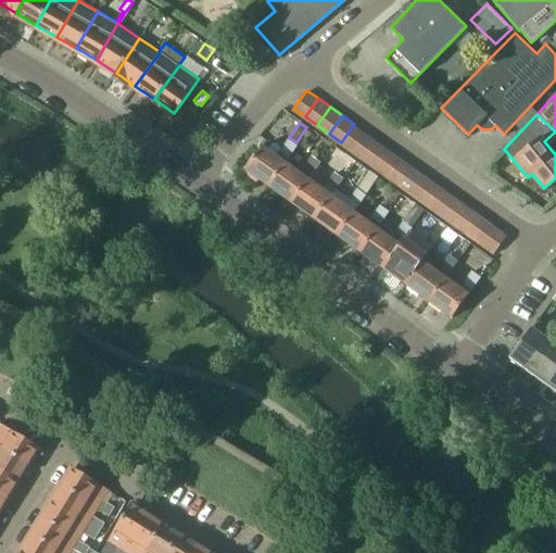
[(341,142),(353,151),(366,133),(354,124),(341,142)]
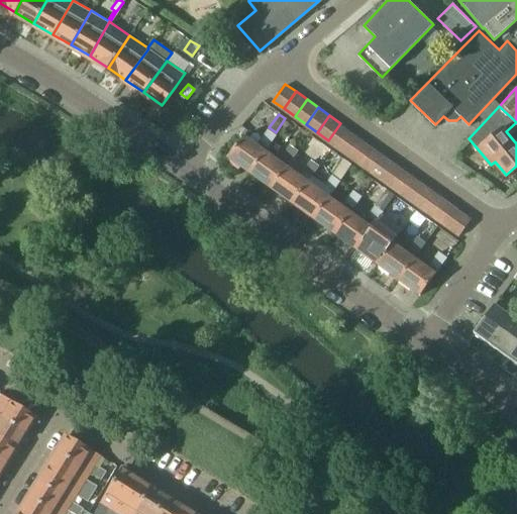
[(328,140),(339,147),(351,131),(340,123),(328,140)]
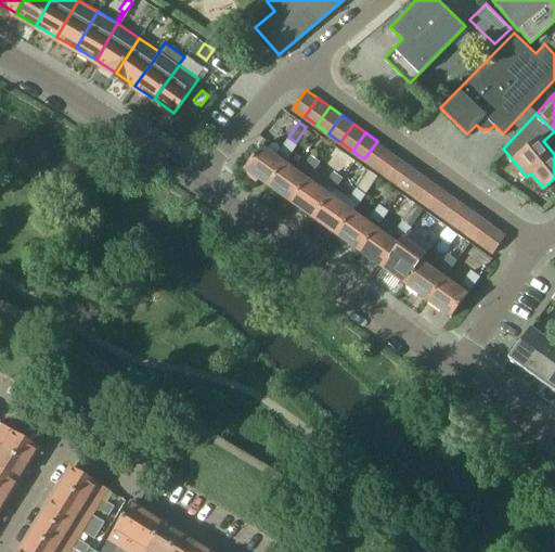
[(279,151),(287,156),(296,144),(287,138),(279,151)]
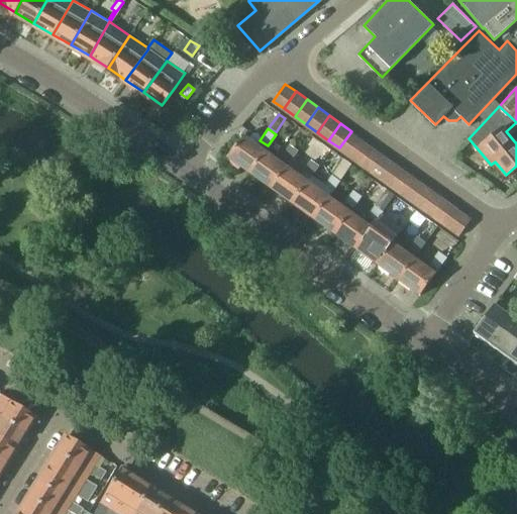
[(363,139),(351,131),(339,147),(350,156),(363,139)]
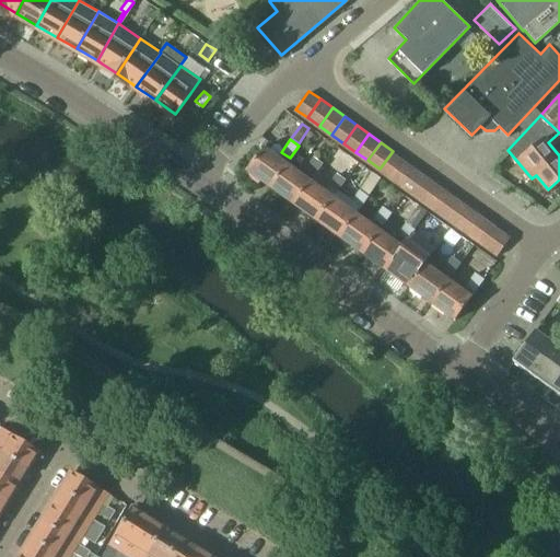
[(247,167),(271,185),(288,162),(287,161),(290,158),(281,152),(279,155),(264,144),(247,167)]
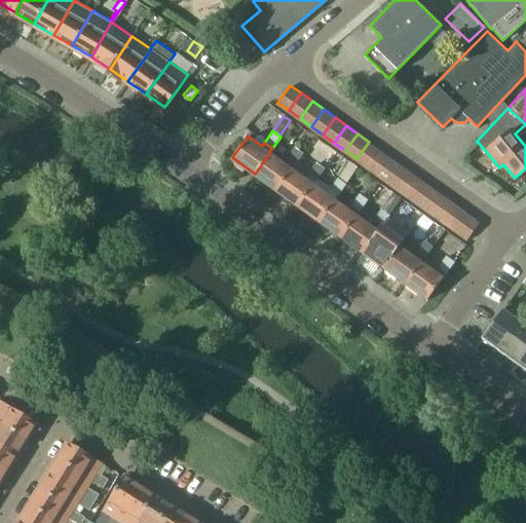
[(379,149),(369,142),(357,158),(367,166),(379,149)]
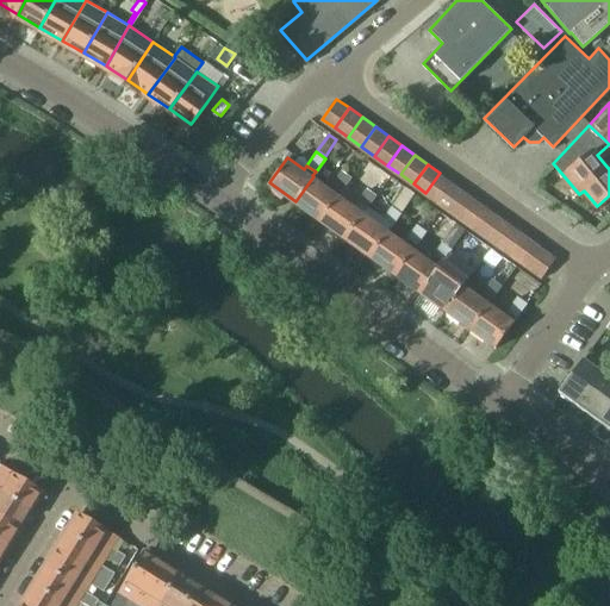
[(331,183),(341,189),(350,176),(342,170),(331,183)]
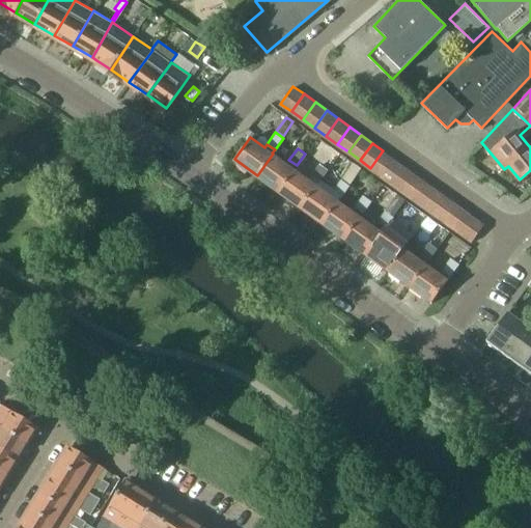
[(370,168),(381,175),(393,159),(383,150),(370,168)]
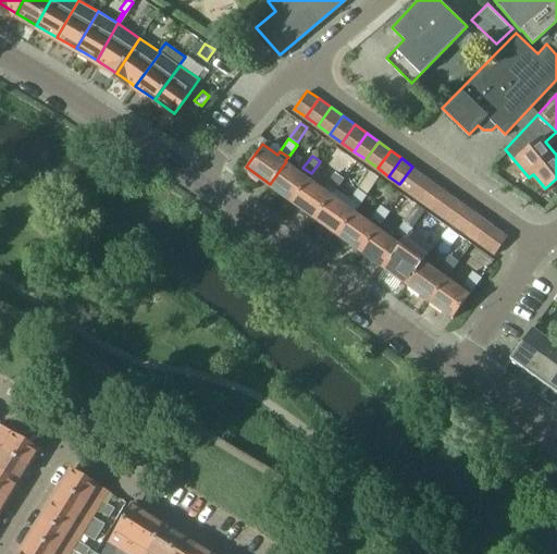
[(270,184),(293,200),(309,177),(286,161),(270,184)]
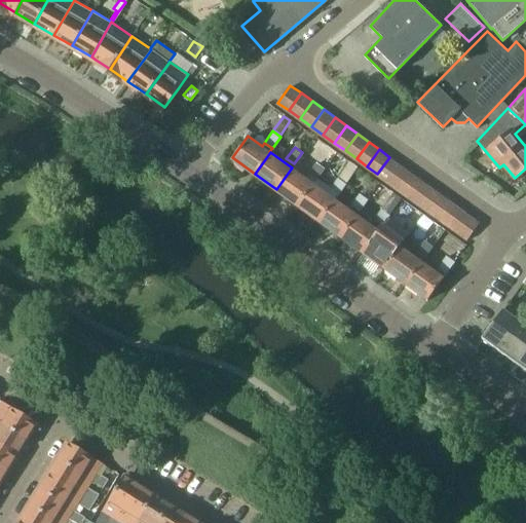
[(377,174),(387,181),(400,163),(389,157),(377,174)]
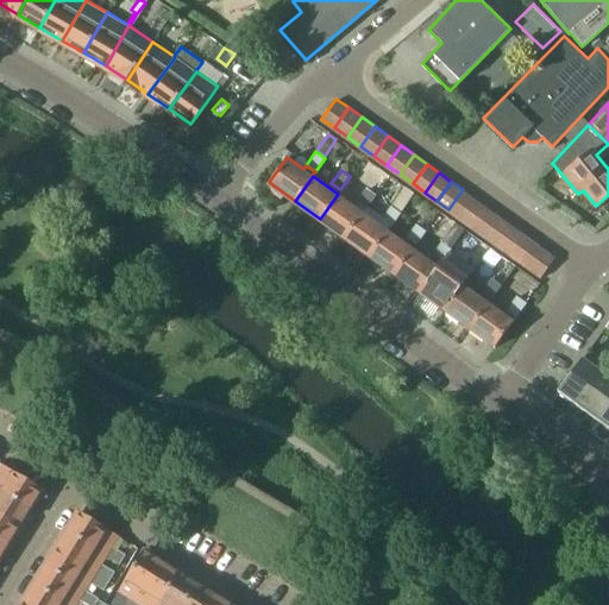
[(356,201),(365,207),(368,206),(375,194),(365,188),(356,201)]
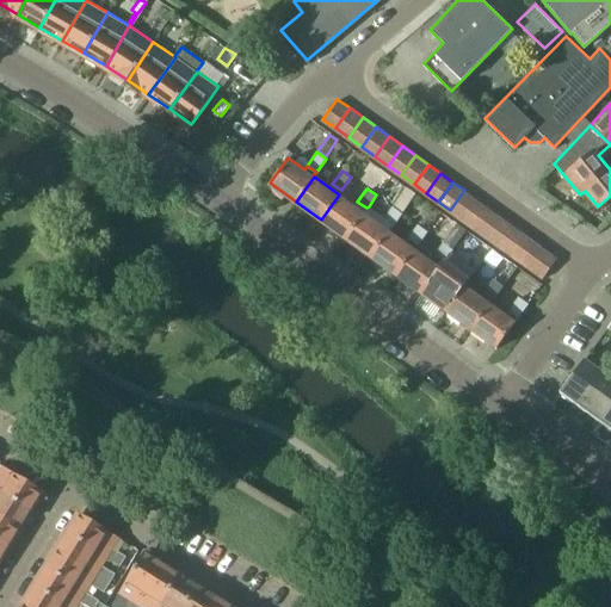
[(464,190),(450,210),(461,218),(475,198),(464,190)]
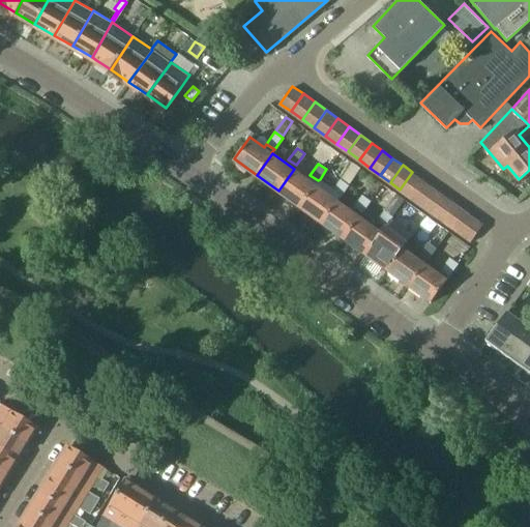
[(300,206),(316,184),(294,169),(278,191),(300,206)]
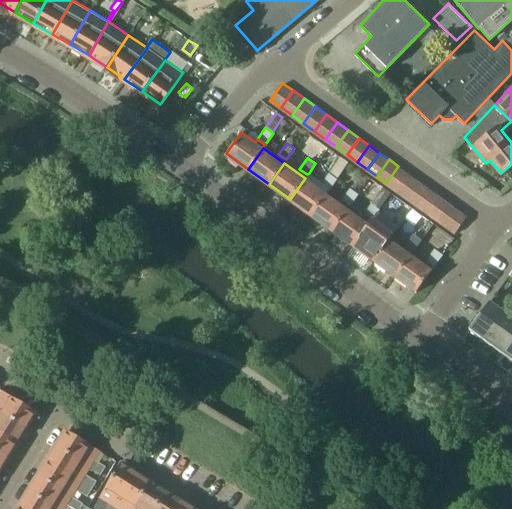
[(386,183),(396,190),(408,173),(398,166),(386,183)]
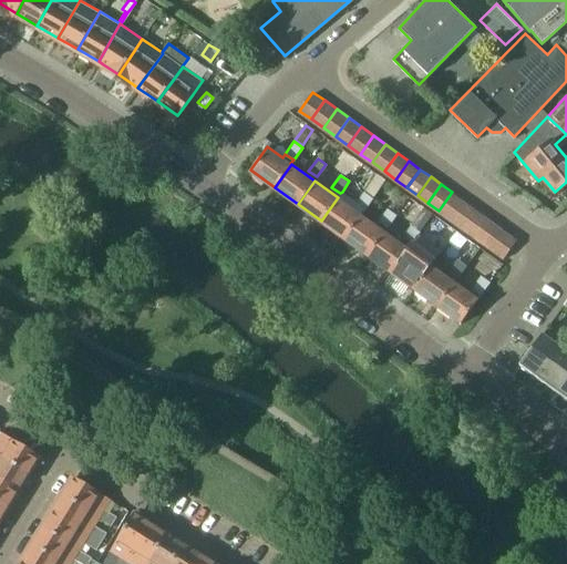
[(321,221),(344,237),(361,214),(360,214),(363,209),(354,204),(357,202),(342,192),(340,193),(338,197),(321,221)]
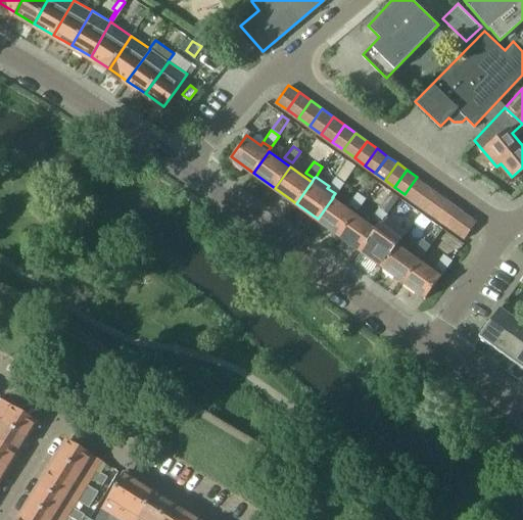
[(327,188),(335,193),(343,182),(335,177),(329,186),(327,188)]
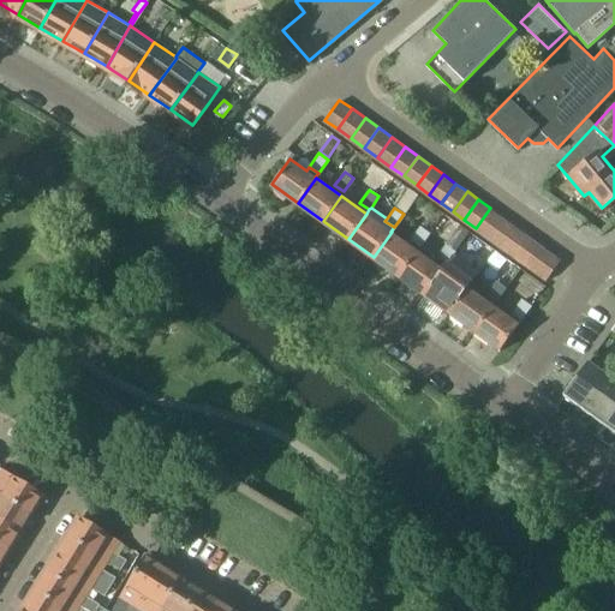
[(476,228),(488,237),(502,216),(490,208),(476,228)]
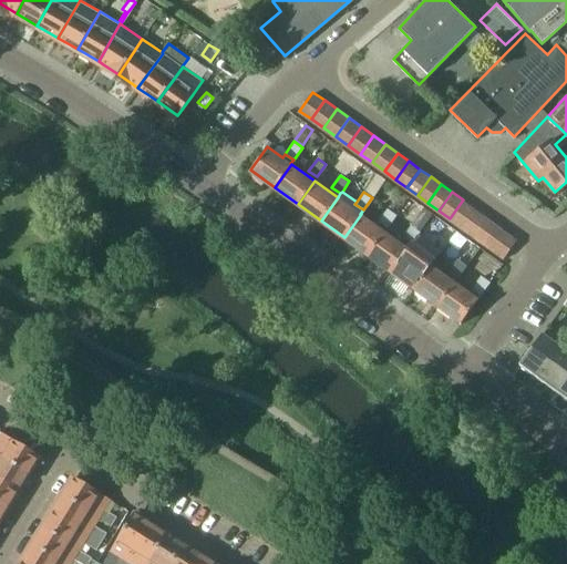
[(473,207),(463,200),(450,218),(460,226),(473,207)]
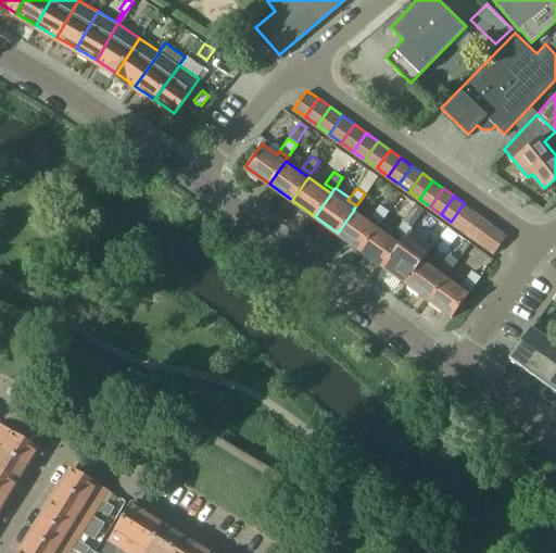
[(451,222),(462,229),(475,211),(464,203),(451,222)]
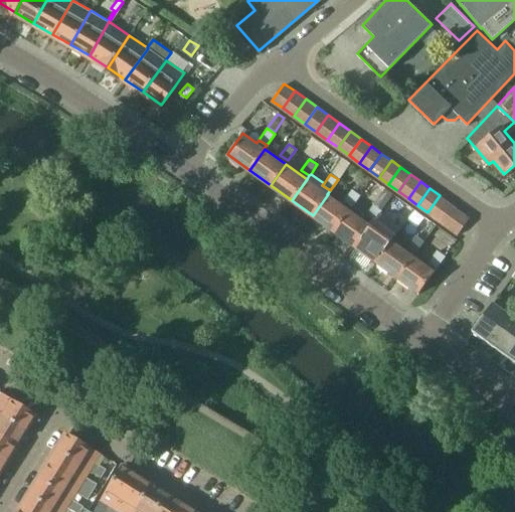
[(344,200),(351,205),(359,194),(352,189),(344,200)]
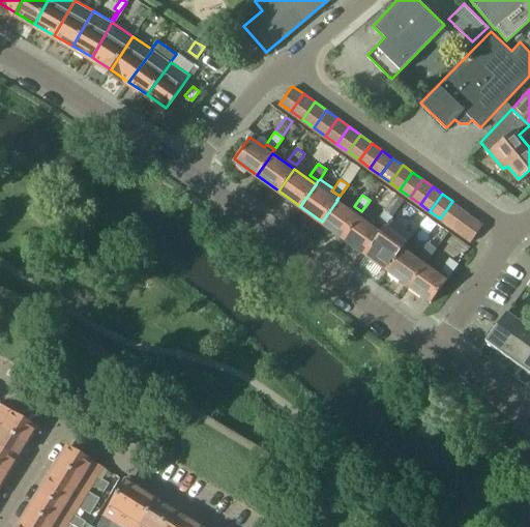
[(344,237),(359,216),(337,200),(322,222),(344,237)]
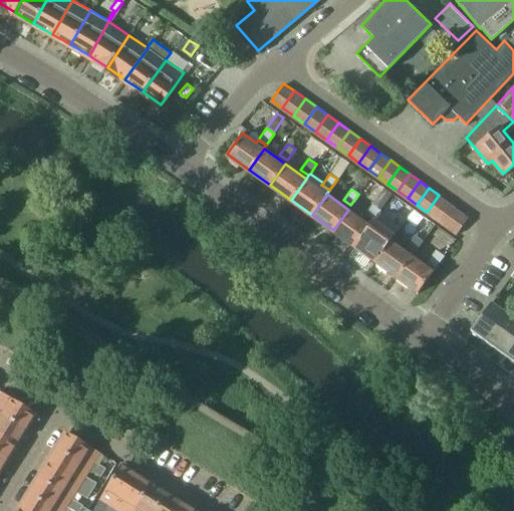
[(437,219),(449,202),(439,195),(427,212),(437,219)]
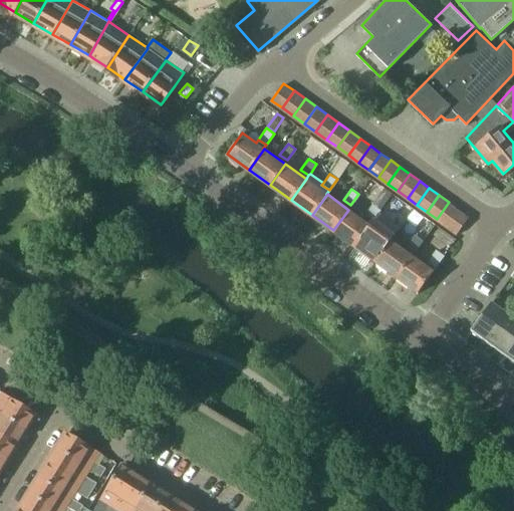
[(437,219),(447,226),(459,209),(449,202),(437,219)]
